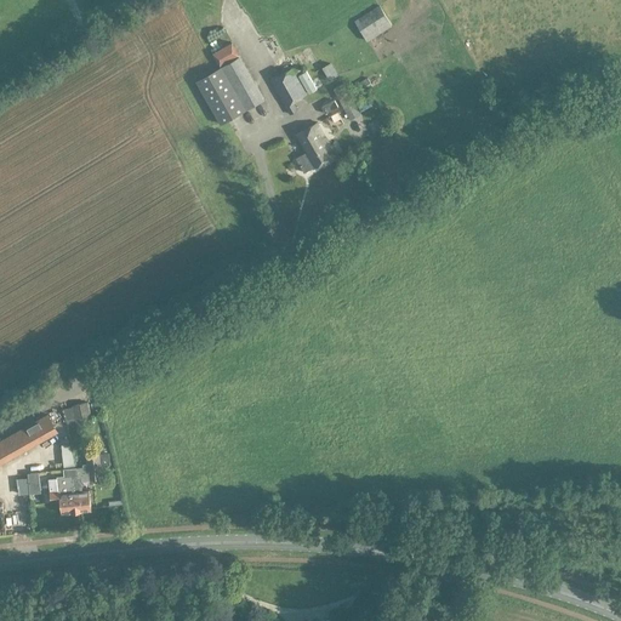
[(366,41),(392,26),(380,5),(354,21),(366,41)]
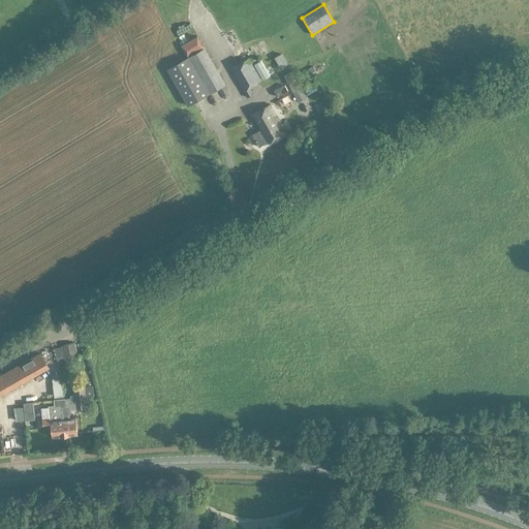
[(226,85),(205,47),(198,35),(181,45),(187,57),(166,68),(188,105),(210,93),(226,85)]
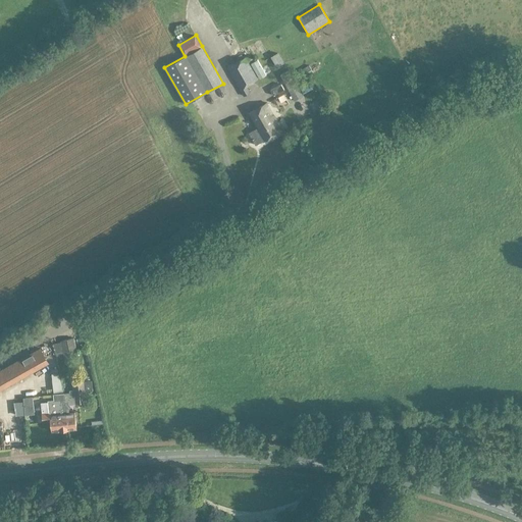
[(271,57),(277,67),(284,62),(278,52),(271,57)]
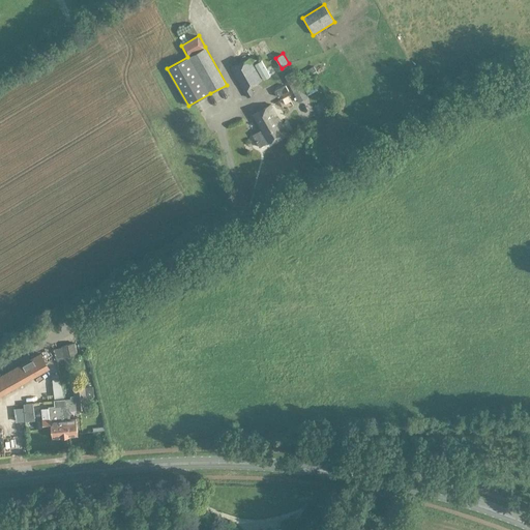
[(252,63),(256,61),(253,56),(231,68),(247,97),(255,93),(251,87),(262,81),(252,63)]
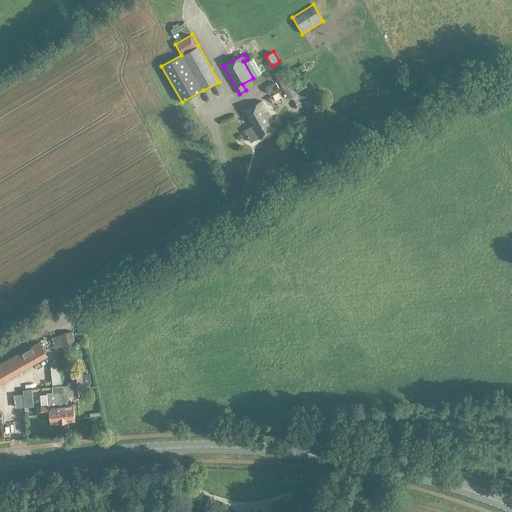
[(295,79),(307,72),(302,64),(294,69),(297,74),(293,77),(295,79)]
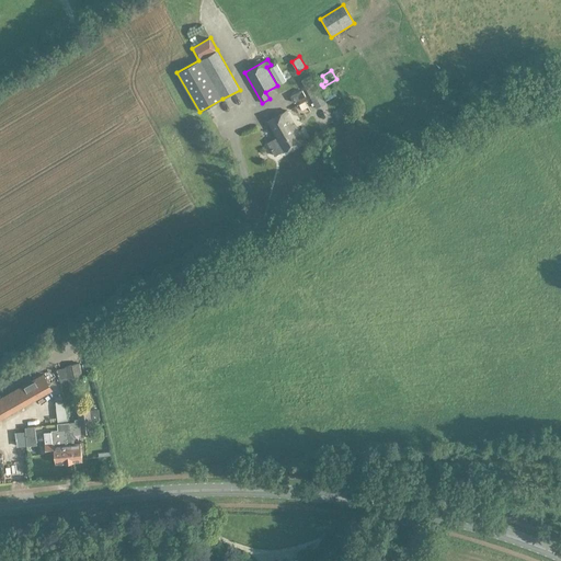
[(317,109),(327,104),(311,75),(301,80),(317,109)]
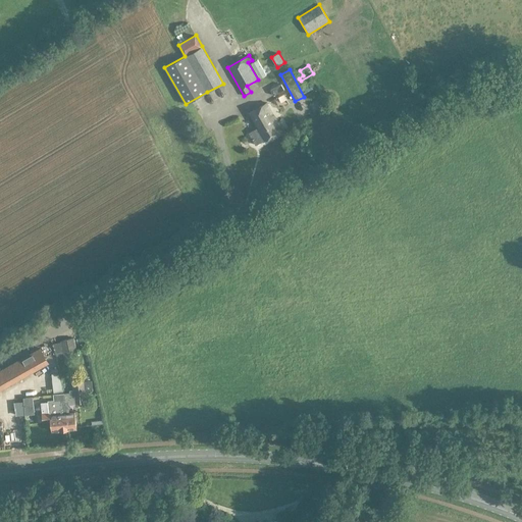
[(273,95),(284,90),(281,85),(270,90),(273,95)]
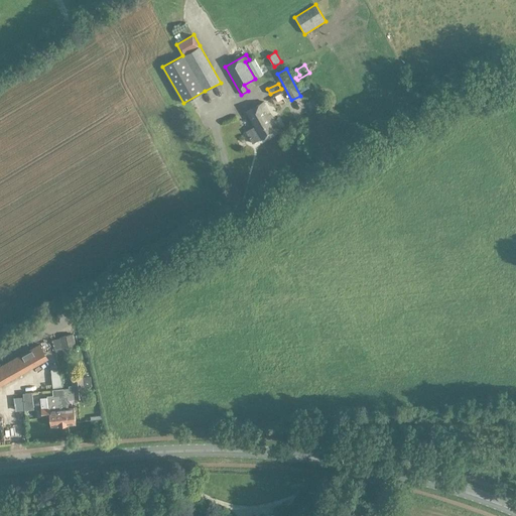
[(253,144),(259,140),(279,129),(264,102),(244,113),(252,127),(245,131),(253,144)]
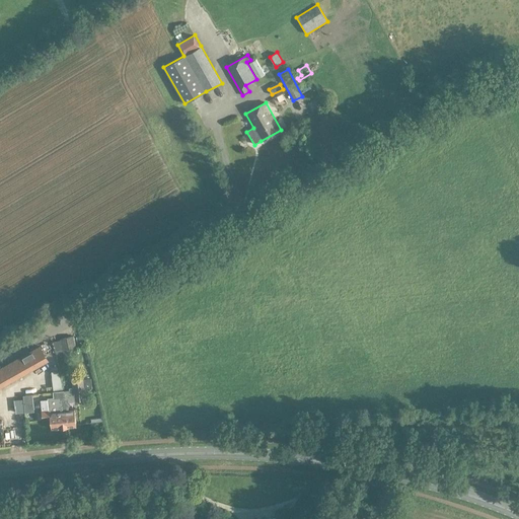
[(299,115),(304,112),(299,103),(294,106),(299,115)]
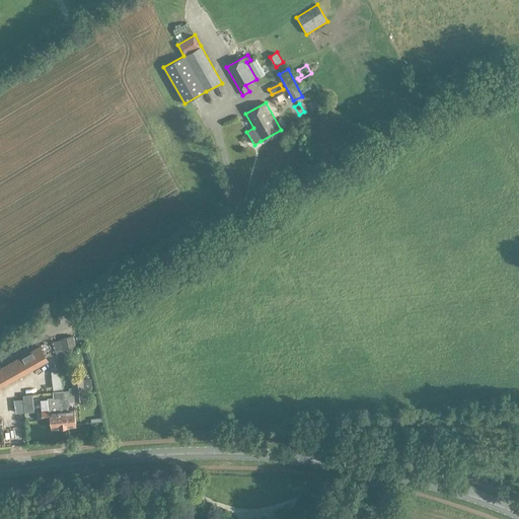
[(60,340),(53,342),(55,351),(62,350),(63,351),(76,347),(73,336),(60,339),(60,340)]
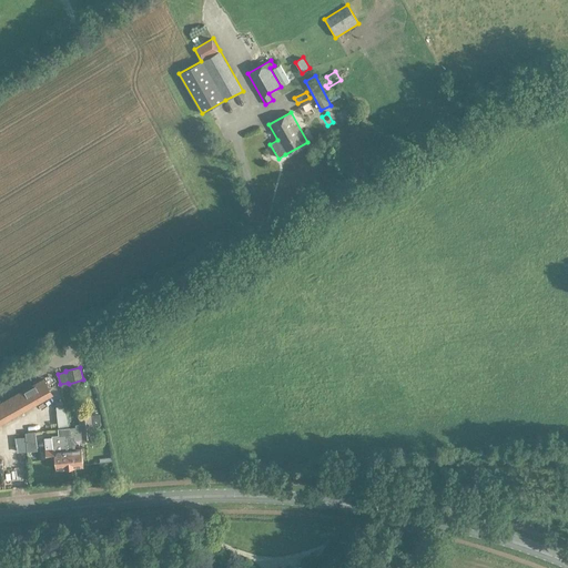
[(0,424),(53,395),(43,378),(0,402),(0,424)]
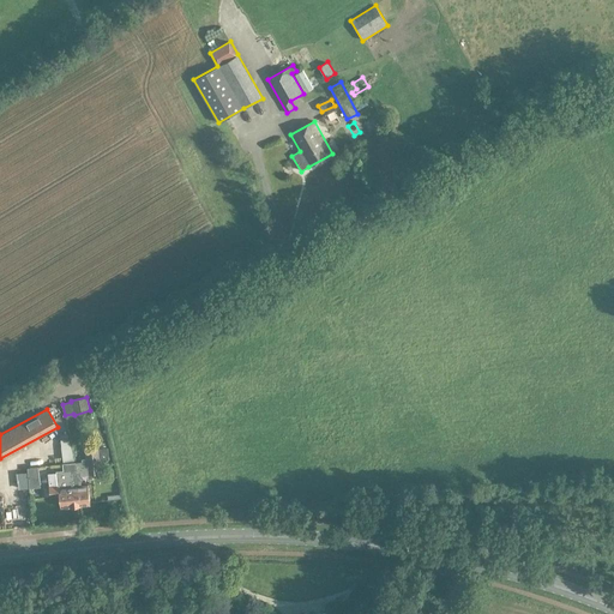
[(102,473),(101,461),(109,459),(108,447),(85,450),(86,458),(82,458),(82,461),(77,462),(78,473),(72,473),(76,505),(90,504),(89,485),(82,486),(80,475),(102,473)]
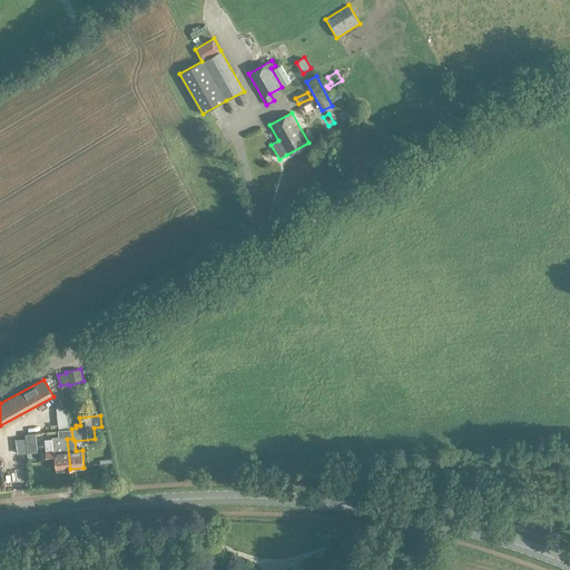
[(57,471),(70,469),(67,439),(72,439),(71,429),(58,430),(58,436),(52,438),(53,450),(45,451),(46,462),(56,461),(57,471)]
